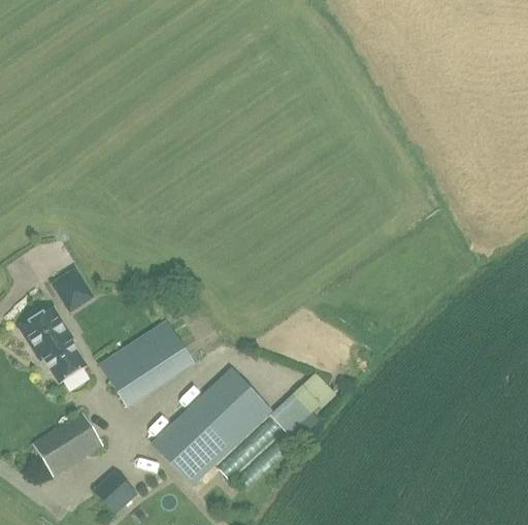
[(47,371),(51,370),(59,382),(86,363),(68,338),(72,335),(52,306),(32,319),(31,317),(19,324),(21,327),(18,329),(35,354),(38,352),(43,360),(41,361),(47,371)]
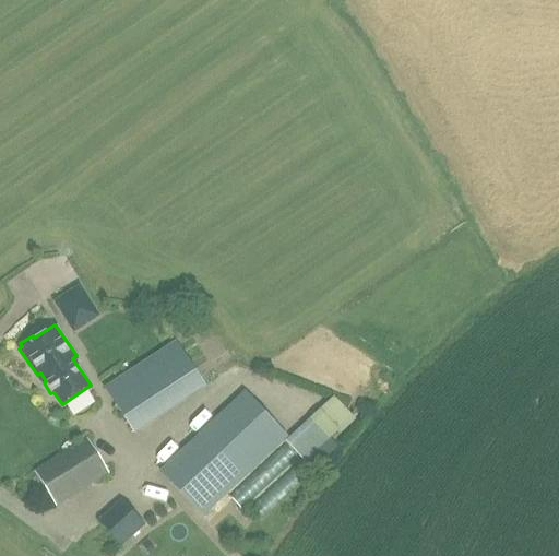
[(133,428),(203,382),(175,338),(104,383),(133,428)]
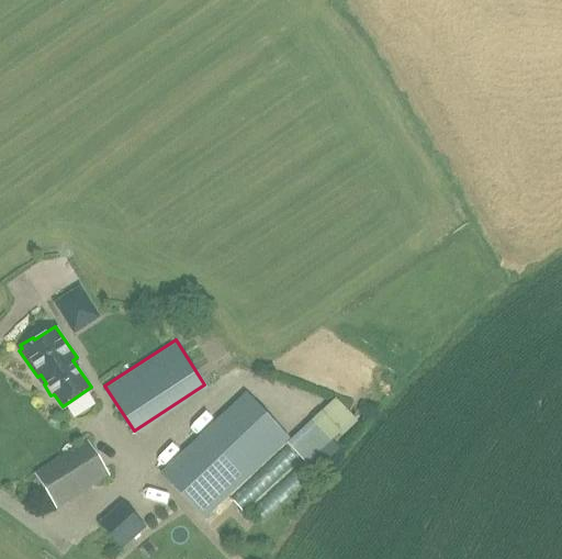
[(202,514),(287,436),(245,391),(160,469),(202,514)]
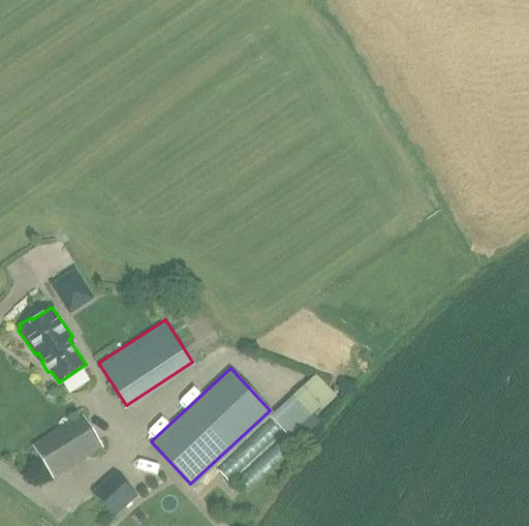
[(288,435),(312,412),(294,393),(270,416),(288,435)]
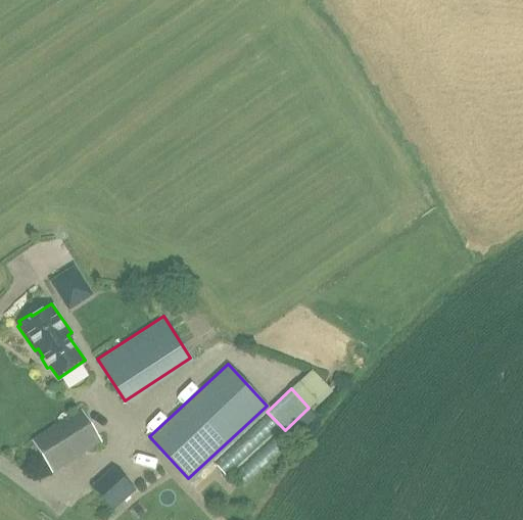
[(54,469),(102,437),(83,409),(35,440),(54,469)]
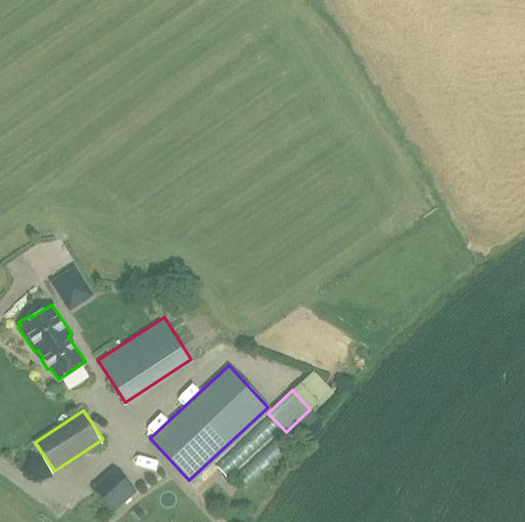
[(114,512),(136,491),(114,466),(91,486),(114,512)]
